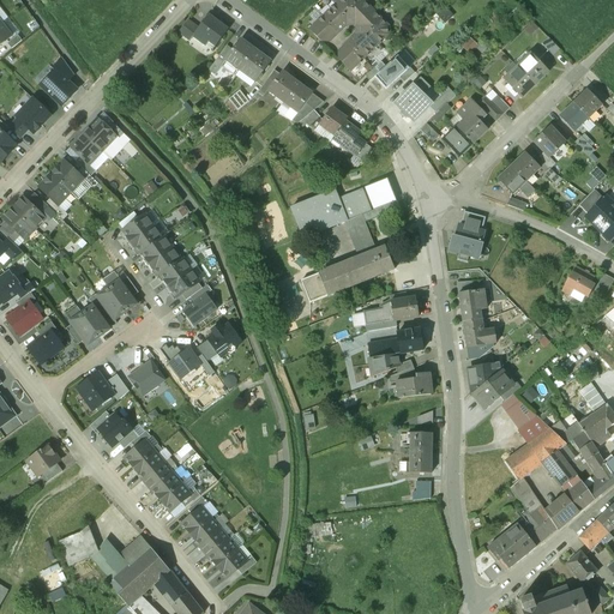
[(360,0),(341,0),(338,4),(345,11),(345,23),(347,23),(360,23),(372,11),(360,0)]
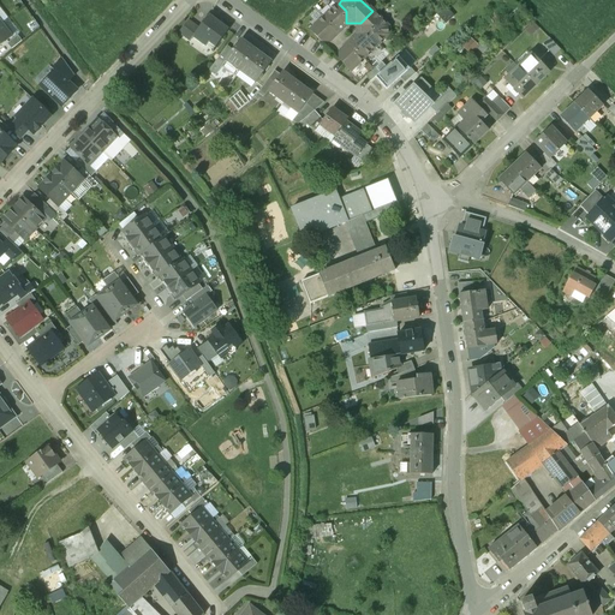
[(339,4),(324,18),(339,33),(347,25),(347,23),(346,23),(346,11),(339,4)]
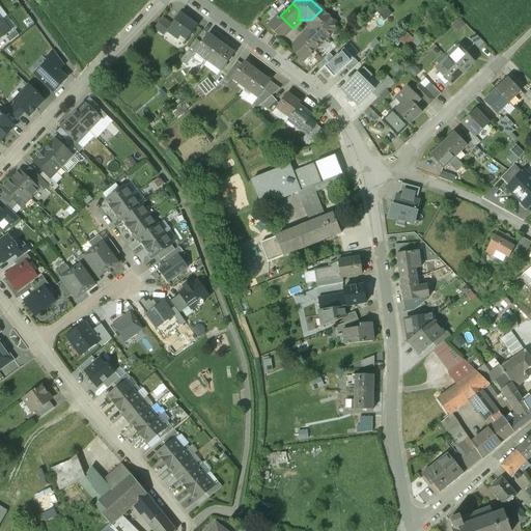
[(335,24),(322,9),(311,20),(311,31),(320,32),(327,38),(335,31),(335,24)]
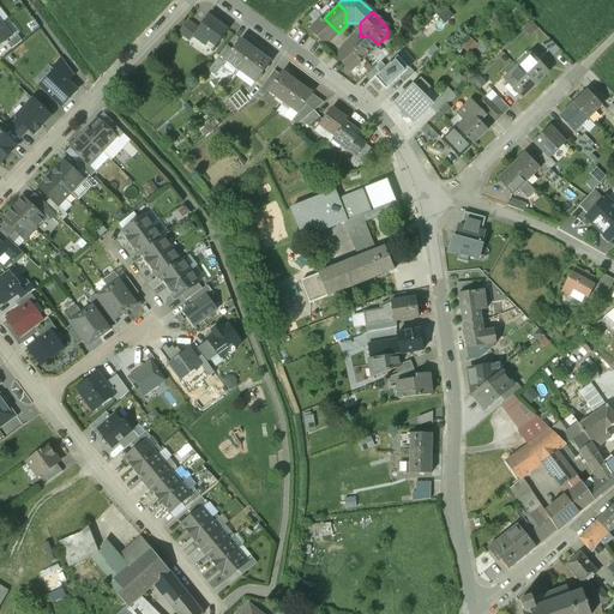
[(228,31),(209,16),(199,29),(193,36),(206,46),(209,43),(215,48),(228,31)]
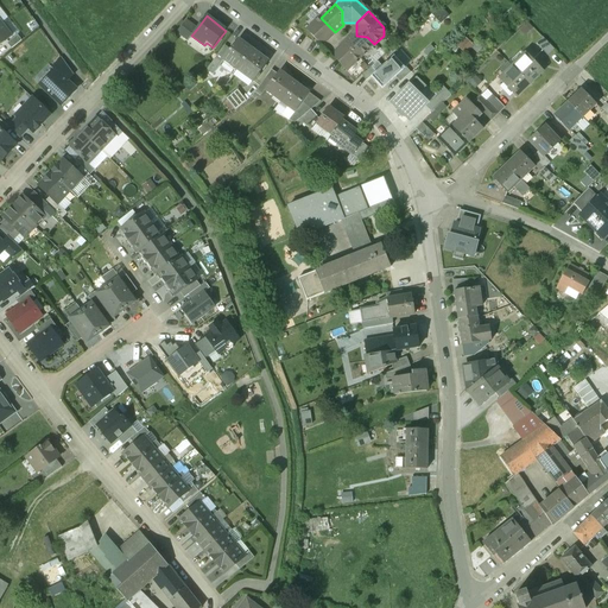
[(321,18),(308,30),(318,42),(327,42),(335,32),(321,18)]
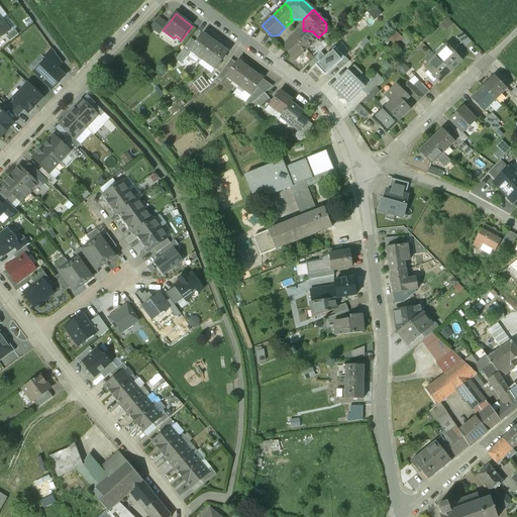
[(168,24),(158,17),(150,28),(160,35),(163,30),(168,24)]
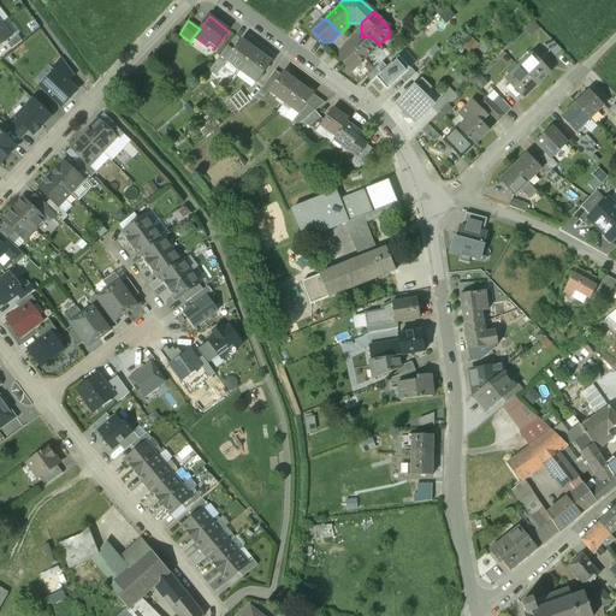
[(1,24),(0,24),(0,46),(11,36),(1,24)]
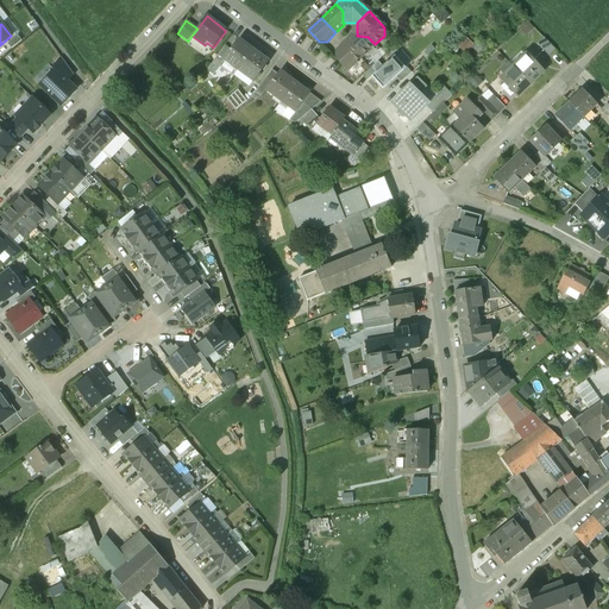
[(368,37),(357,36),(353,36),(346,43),(360,58),(375,44),(368,37)]
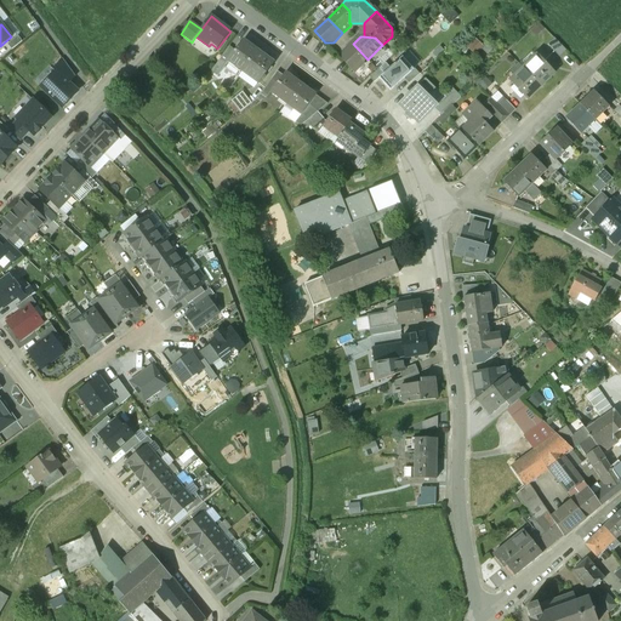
[(479,38),(471,46),(478,53),(486,45),(479,38)]
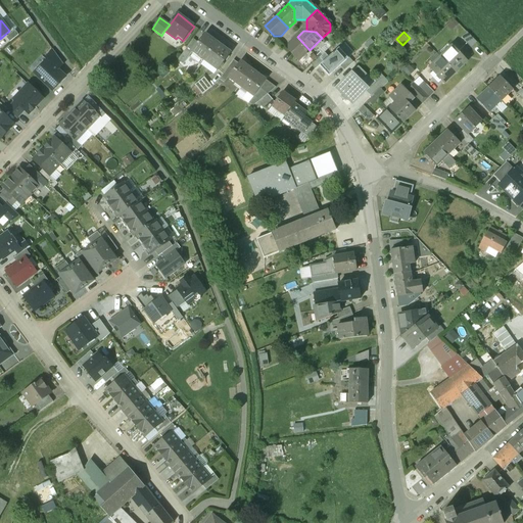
[(467,33),(462,38),(471,48),(476,43),(467,33)]
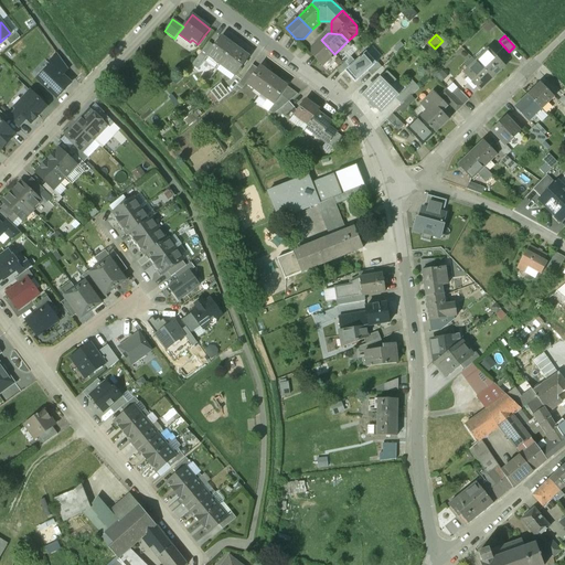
[(213,48),(208,55),(221,64),(234,46),(221,36),(213,48)]
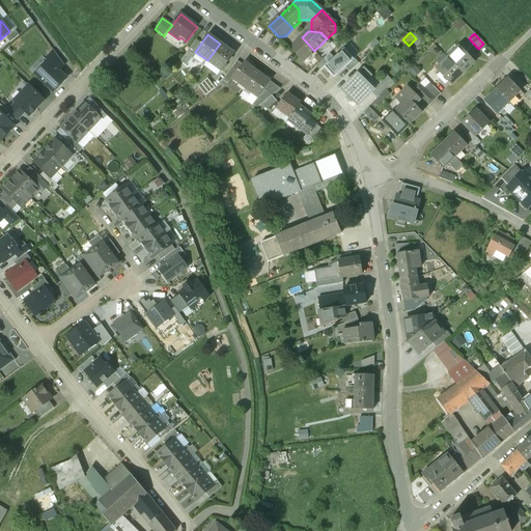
[(302,37),(294,45),(294,52),(303,62),(314,51),(302,37)]
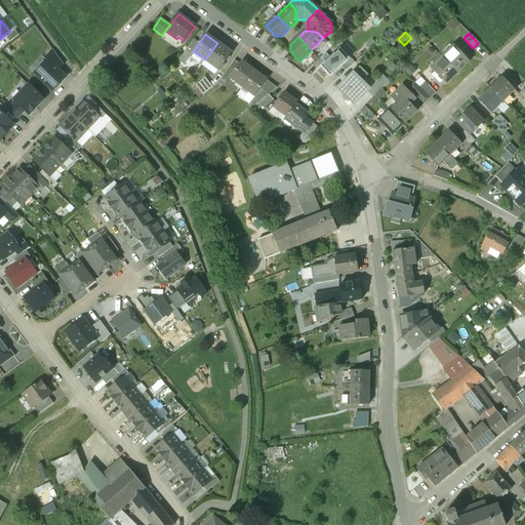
[(193,41),(186,50),(191,54),(193,51),(198,44),(193,41)]
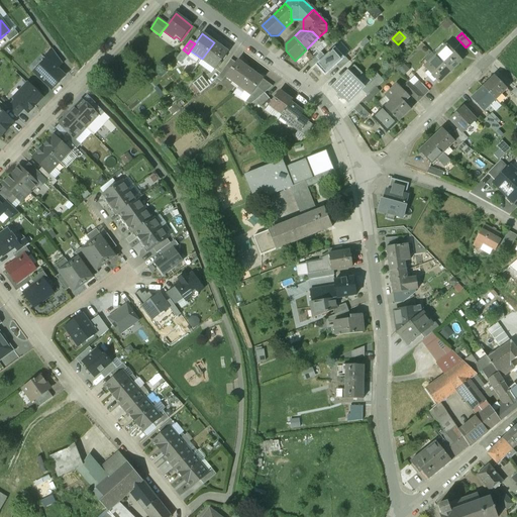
[(227,53),(214,42),(202,59),(215,70),(227,53)]
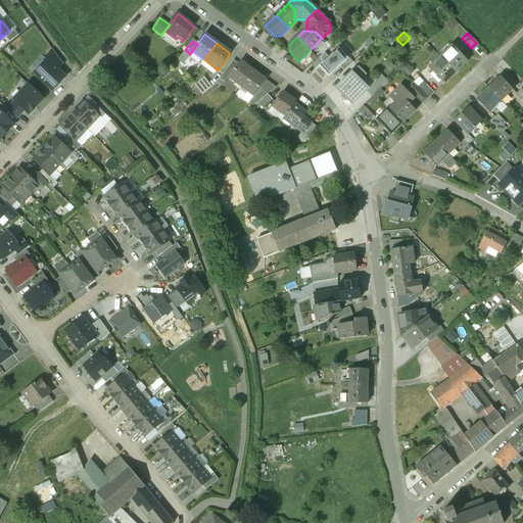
[(467,61),(453,47),(440,58),(455,74),(467,61)]
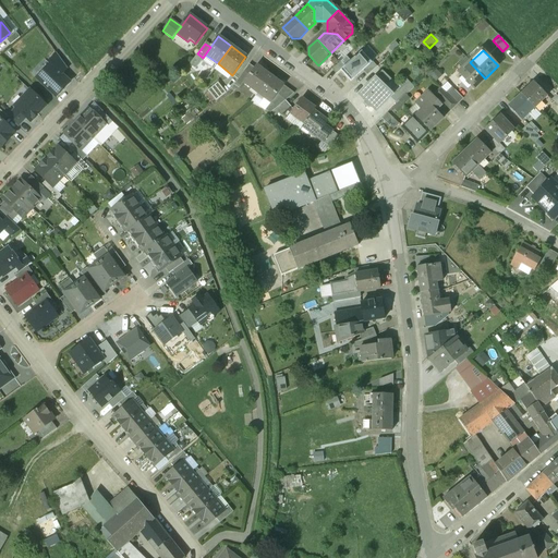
[(351,62),(340,71),(351,82),(363,71),(372,63),(362,52),(351,62)]
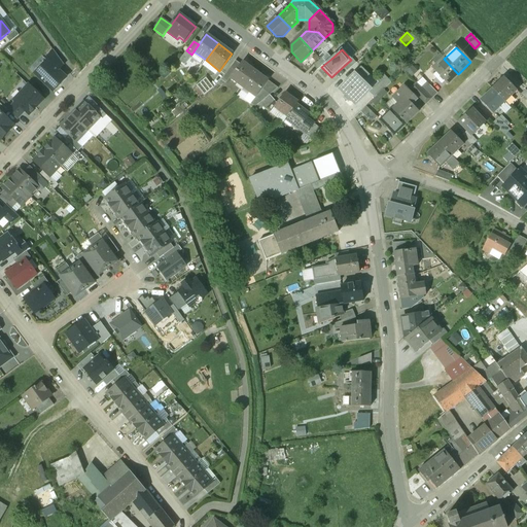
[(191,55),(186,50),(179,61),(184,64),(191,55)]
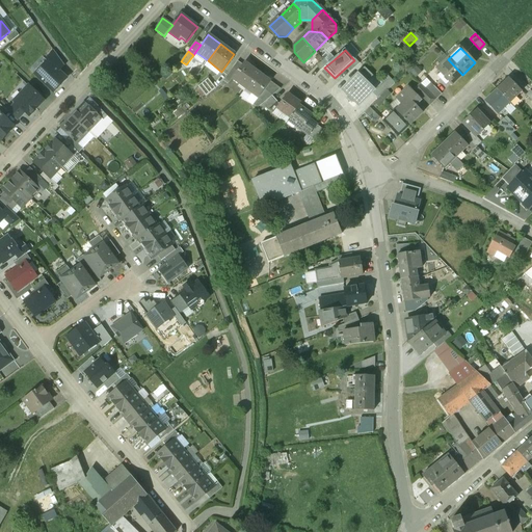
[(324,68),(335,59),(330,54),(316,67),(320,71),(324,68)]
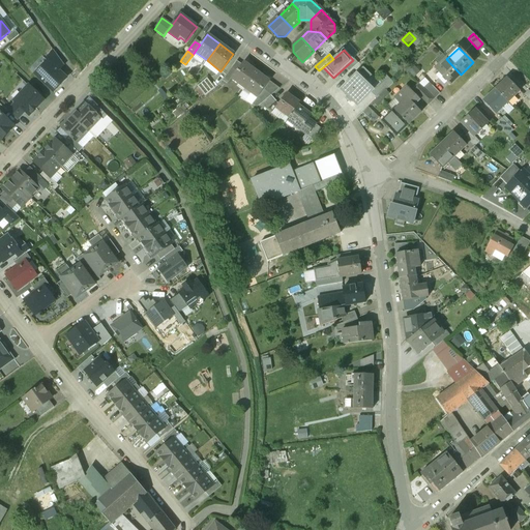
[(446,59),(443,55),(436,62),(440,66),(436,70),(449,85),(461,75),(446,59)]
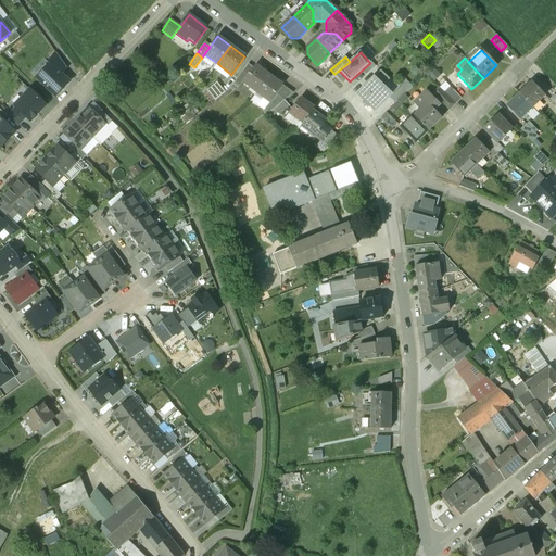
[(370,63),(362,71),(366,75),(376,66),(371,62),(370,63)]
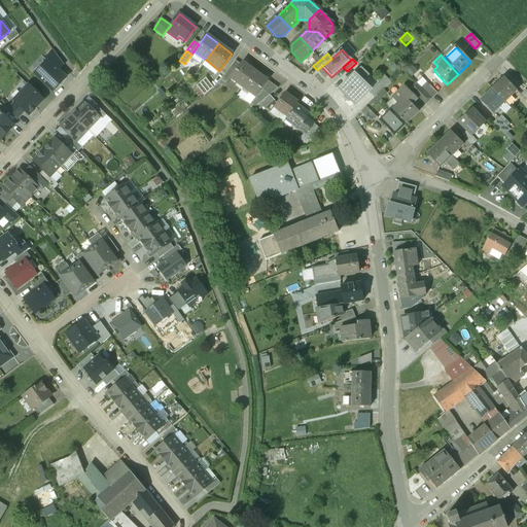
[(47,61),(35,74),(53,92),(66,78),(47,61)]
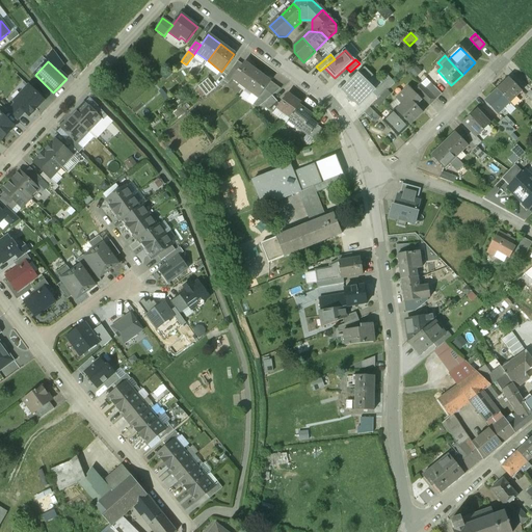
[(237,61),(232,69),(237,72),(242,64),(237,61)]
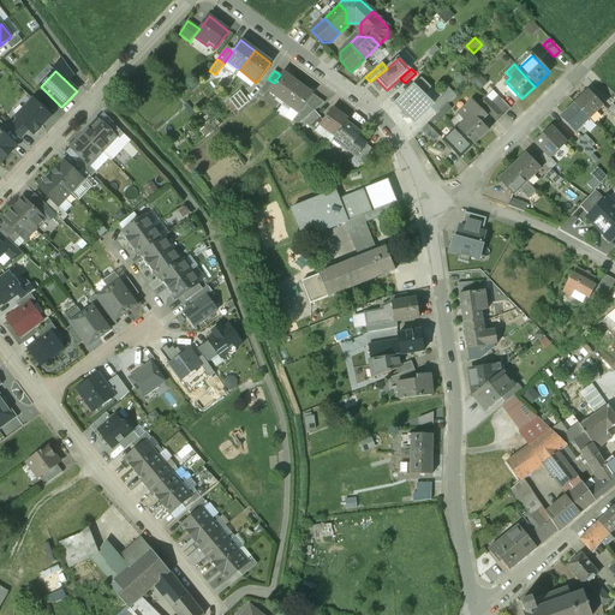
[(298,84),(282,72),(280,75),(274,83),(268,91),(284,103),(298,84)]
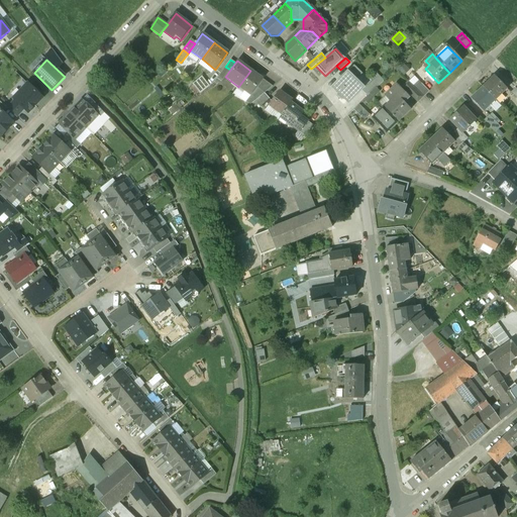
[(353,66),(332,88),(348,103),(358,91),(351,83),(359,75),(363,72),(360,70),(359,71),(353,66)]
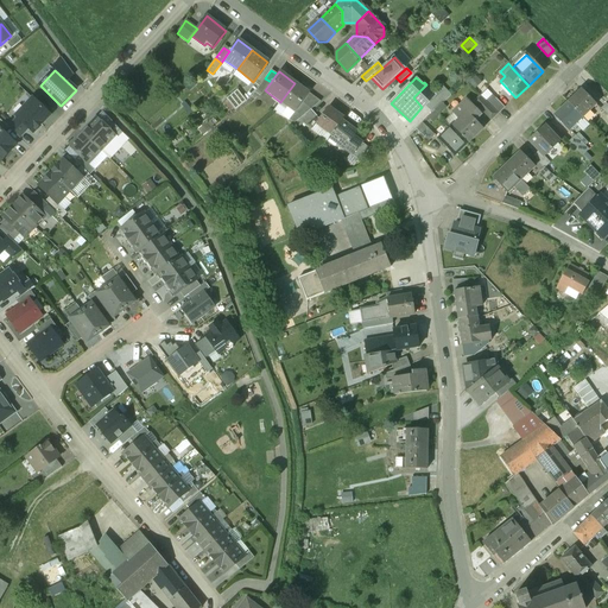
[(265,78),(254,93),(260,96),(265,90),(271,82),(265,78)]
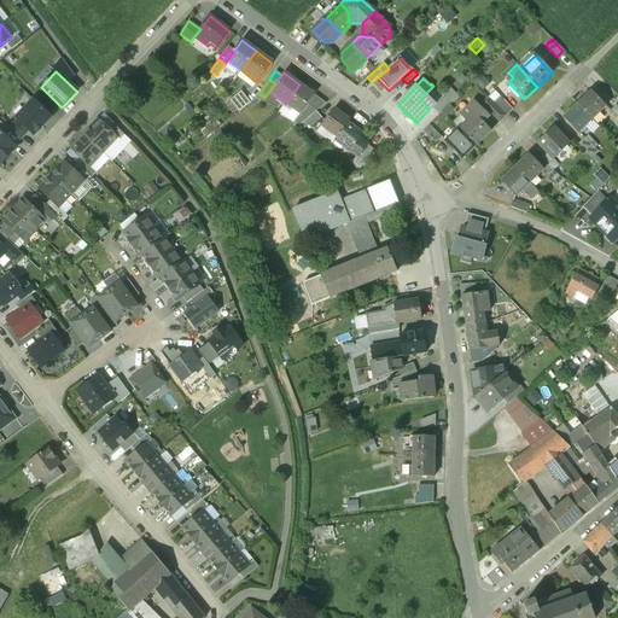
[(314,95),(299,85),(285,104),(299,115),(307,105),(314,95)]
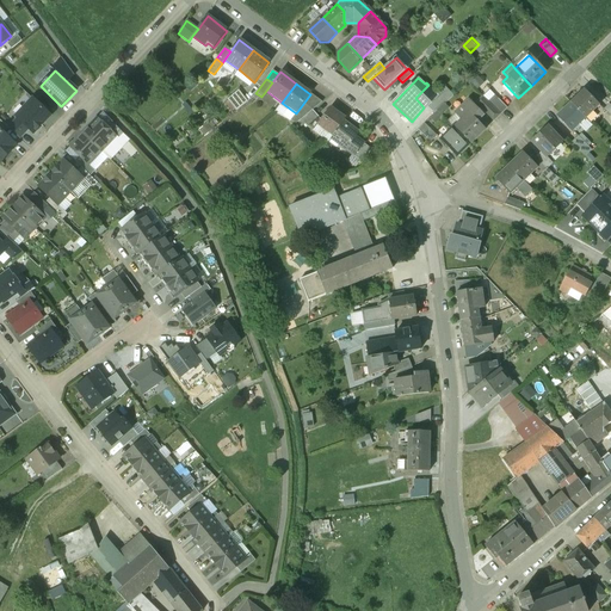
[(438,93),(431,87),(429,92),(433,97),(436,96),(438,93)]
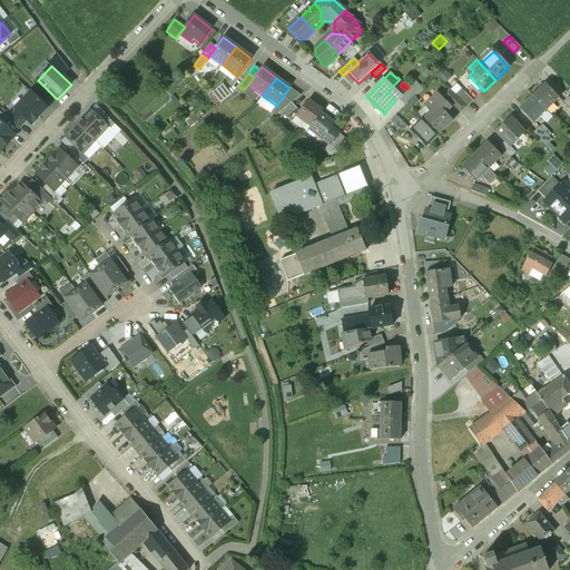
[(406,89),(412,96),(421,88),(414,81),(409,87),(406,89)]
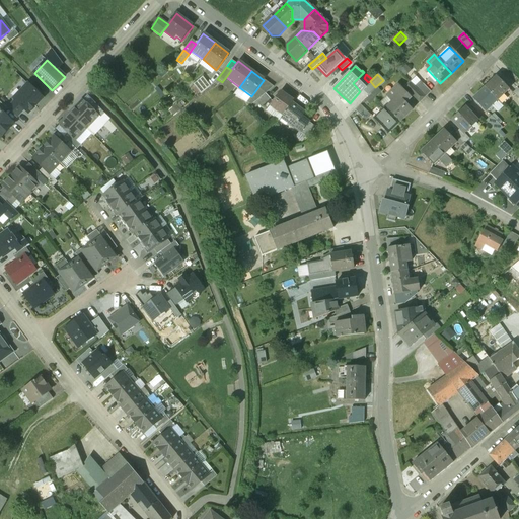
[(362,89),(368,82),(364,78),(361,75),(353,83),(360,91),(362,89)]
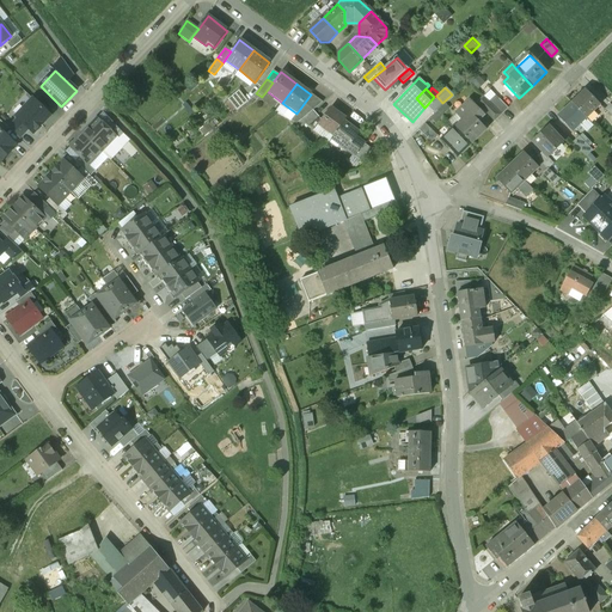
[(239,90),(227,99),(237,111),(248,102),(239,90)]
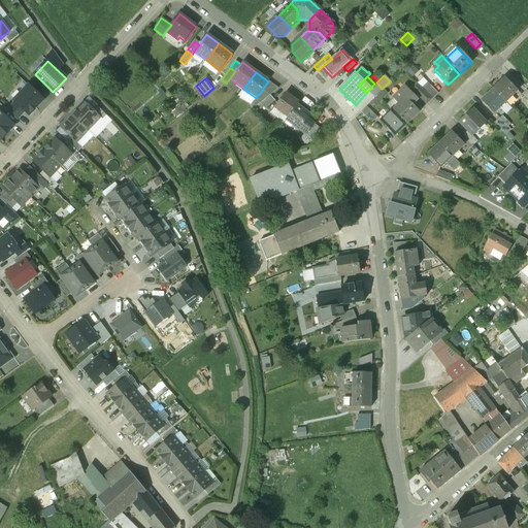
[(517,91),(505,78),(494,91),(505,102),(517,91)]
